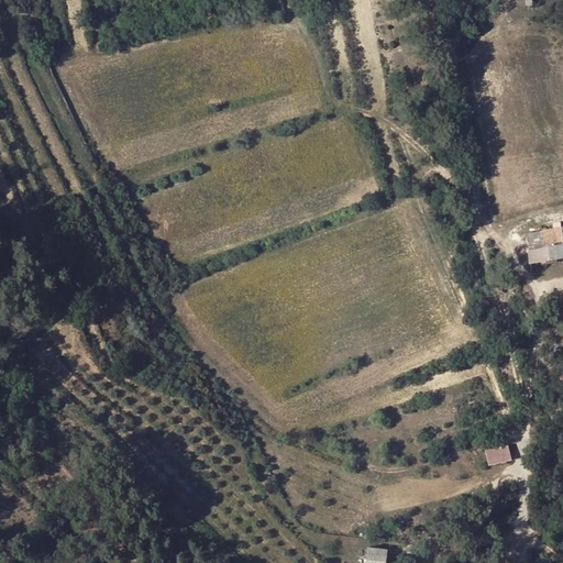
[(544,231),(547,246),(562,244),(562,236),(562,229),(544,231)]
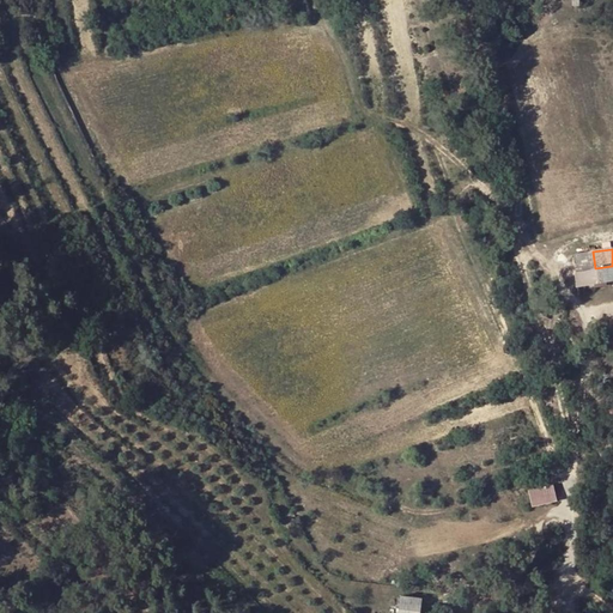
[(576,272),(588,269),(595,268),(593,252),(574,255),(576,272)]
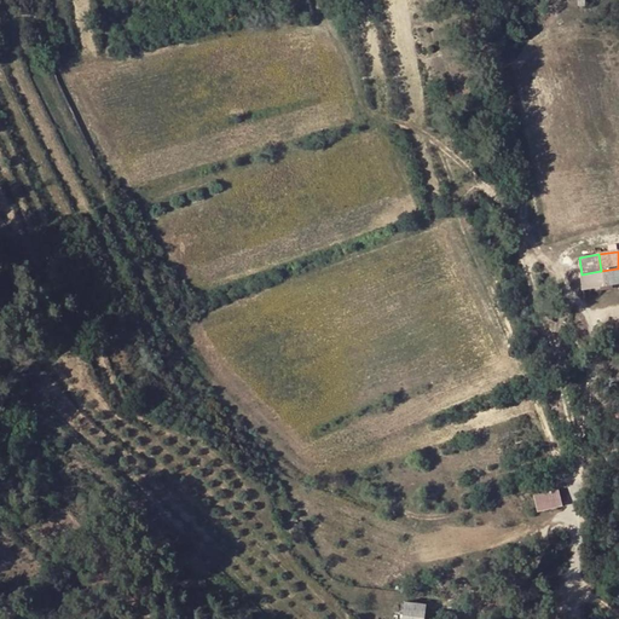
[(618,268),(601,271),(594,272),(596,288),(597,288),(599,287),(600,287),(615,284),(618,283),(618,268)]
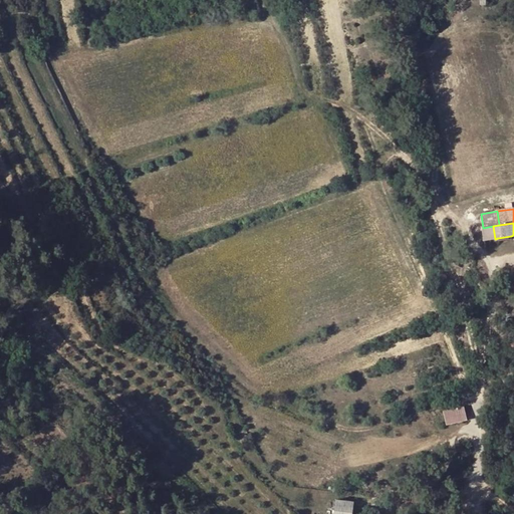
[(495,239),(493,226),(483,228),(485,241),(493,239),(494,239),(495,239)]
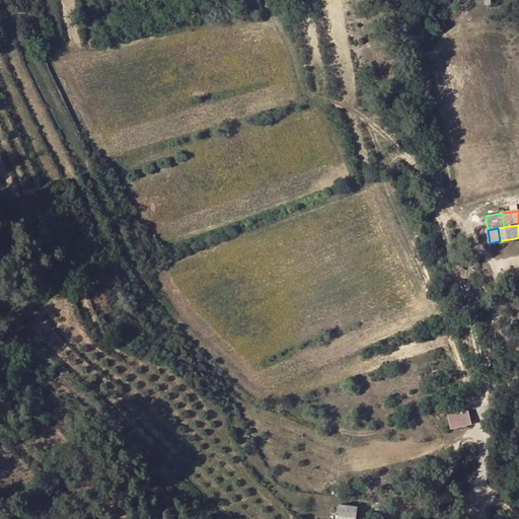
[(471,421),(472,419),(469,409),(448,415),(451,427),(471,421)]
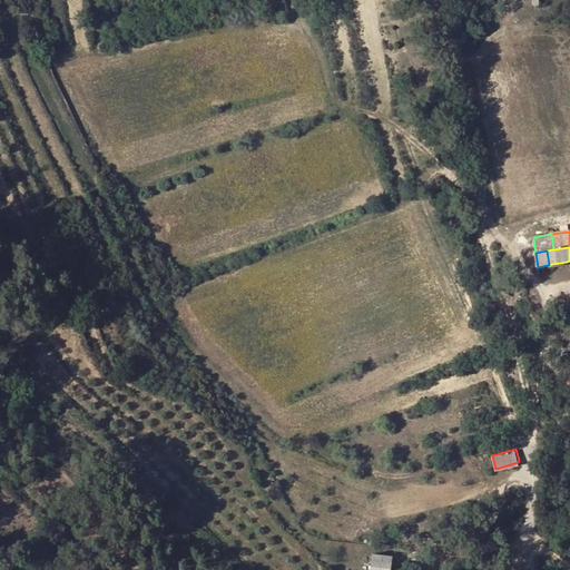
[(373,553),(371,569),(391,569),(393,556),(373,553)]
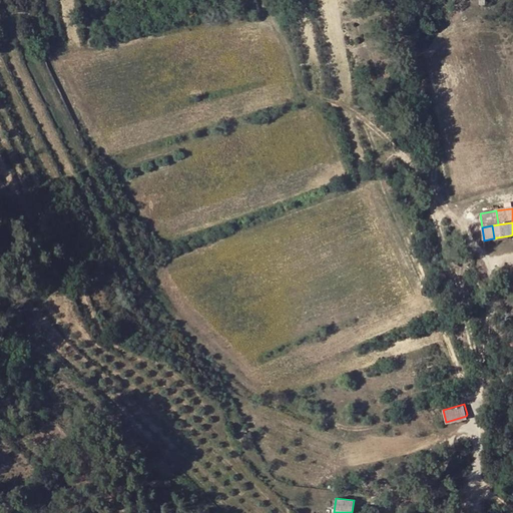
All buildings are outlined.
